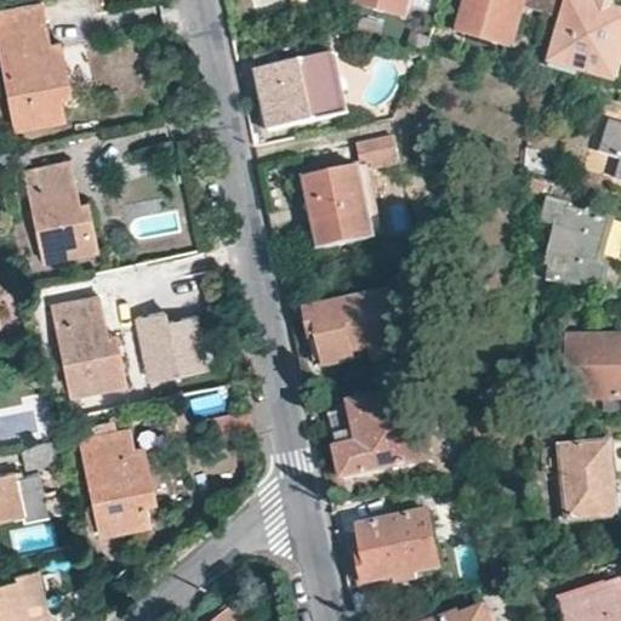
[(349,0),(351,1),(404,16),(409,0),(349,0)]
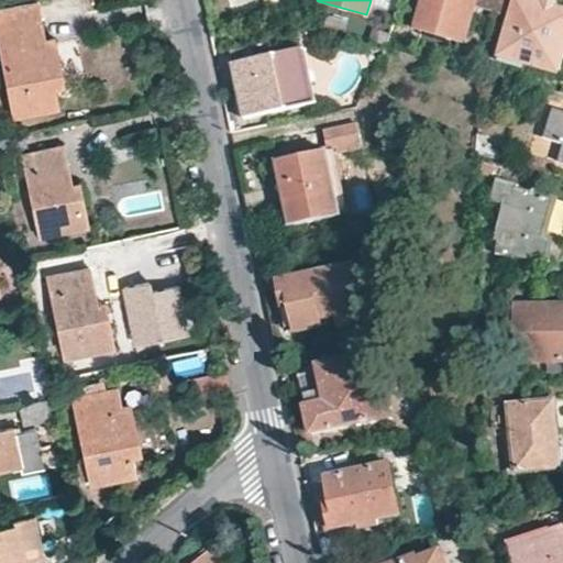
[(421,0),(414,28),(464,42),(475,0),(421,0)]
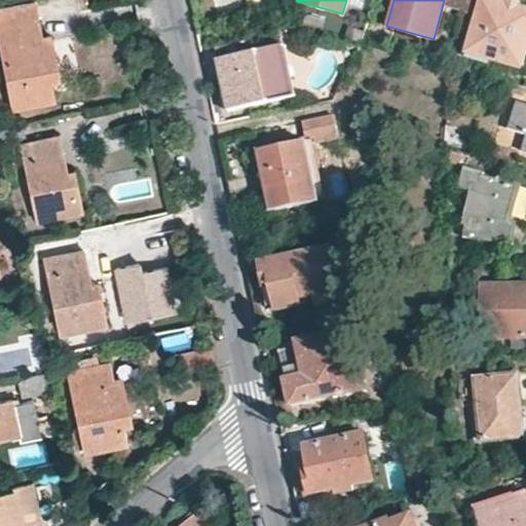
[(525,57),(525,7),(502,0),(479,0),(465,51),(523,68),(525,57)]
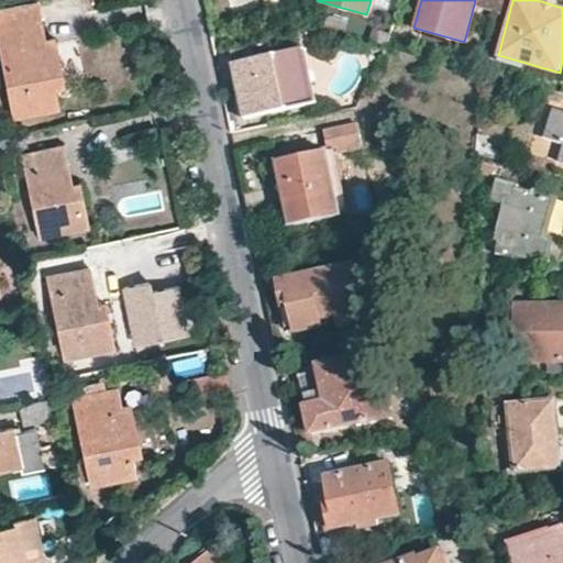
[(37,2),(0,9),(0,47),(14,114),(58,106),(54,85),(64,83),(54,36),(44,39),(37,2)]
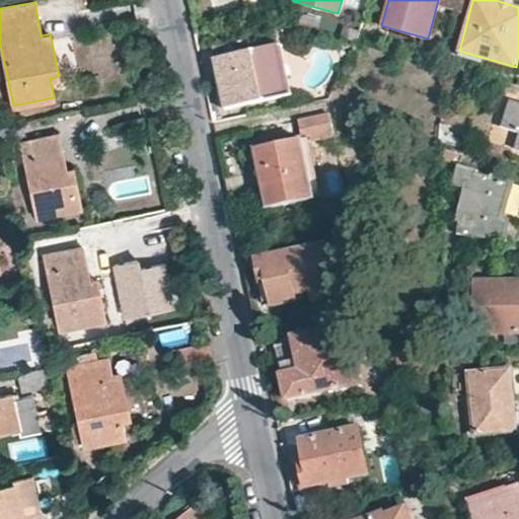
[(242,40),(214,46),(217,57),(213,58),(224,108),(292,94),(281,46),(245,52),(242,40)]
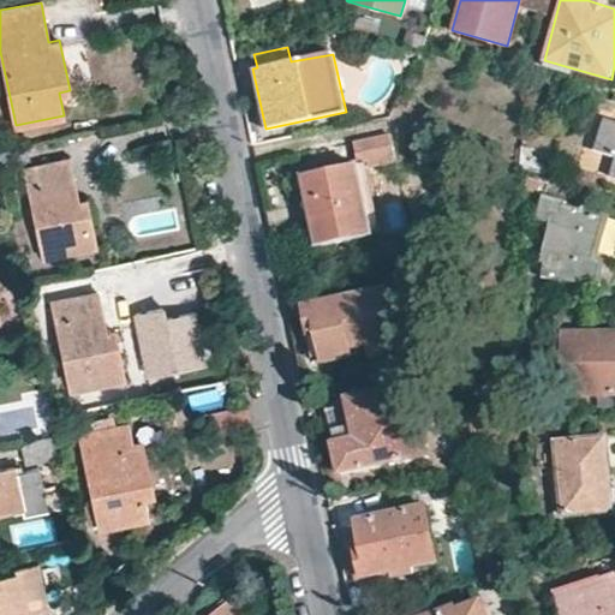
[(614,121),(605,119),(596,150),(614,156),(614,161),(610,177),(614,178),(614,121)]
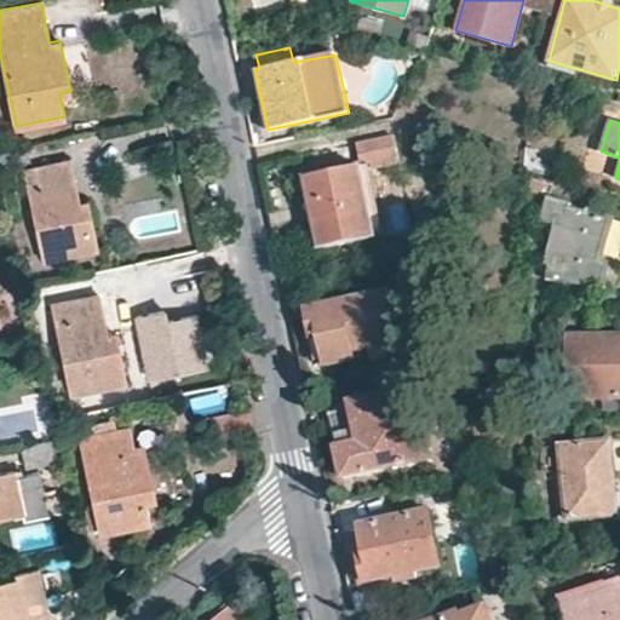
[(365,171),(401,160),(392,133),(356,144),(365,171)]
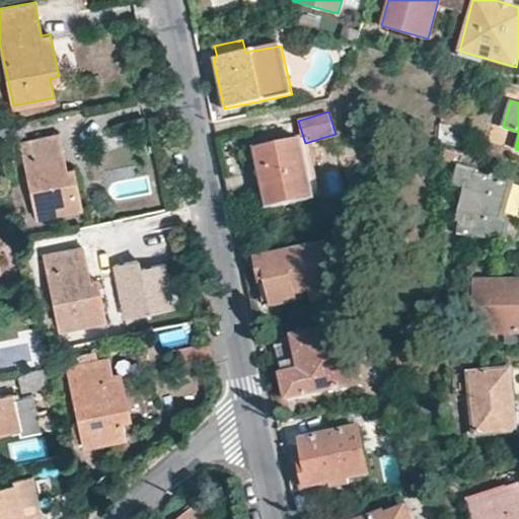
[(22,124),(0,128),(0,138),(24,133),(22,124)]
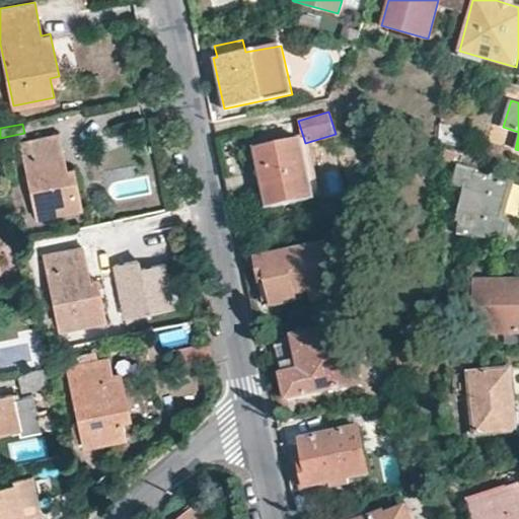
[(58,133),(19,140),(34,216),(81,207),(73,167),(66,168),(58,133)]
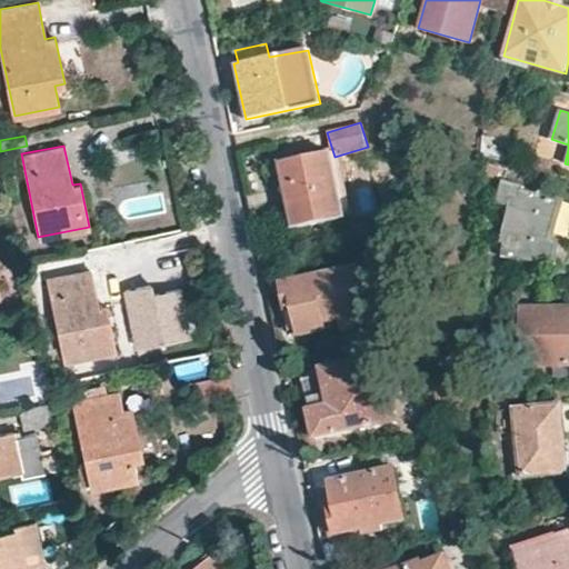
[(331,151),(278,162),(292,227),(346,216),(331,151)]
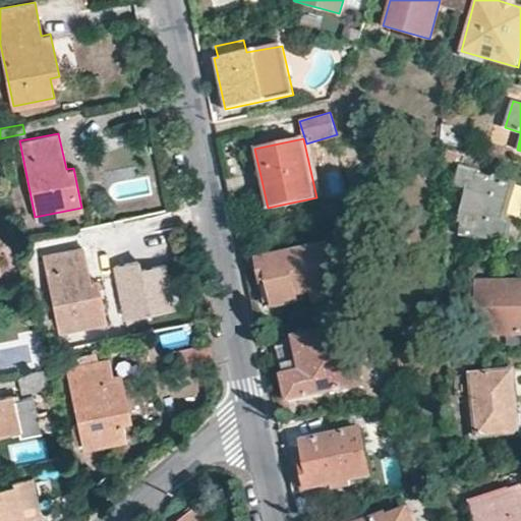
[(459,153),(444,148),(444,160),(456,163),(459,153)]
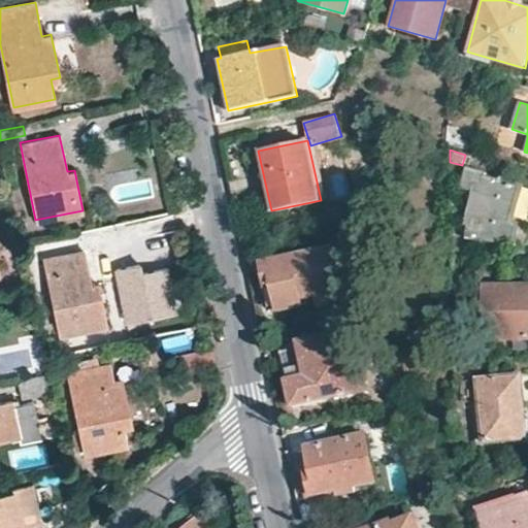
[(501,177),(466,167),(459,179),(470,180),(464,225),(468,226),(466,237),(513,244),(516,227),(510,220),(520,187),(500,182),(501,177)]
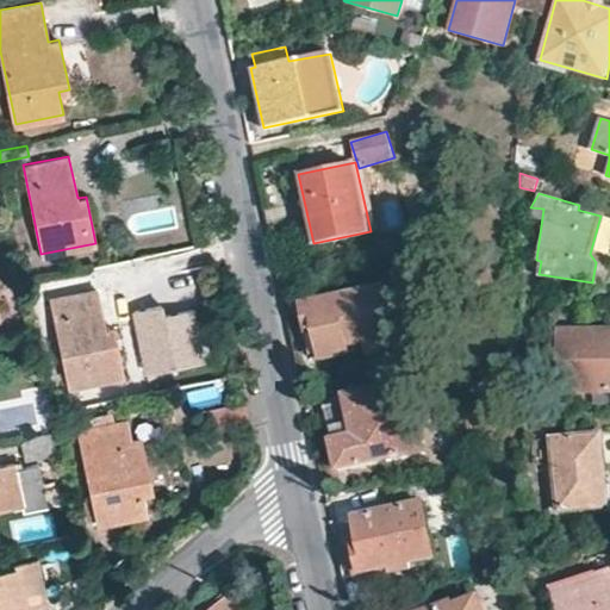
[(66,279),(45,282),(67,387),(122,375),(111,328),(105,329),(97,290),(69,294),(66,279)]
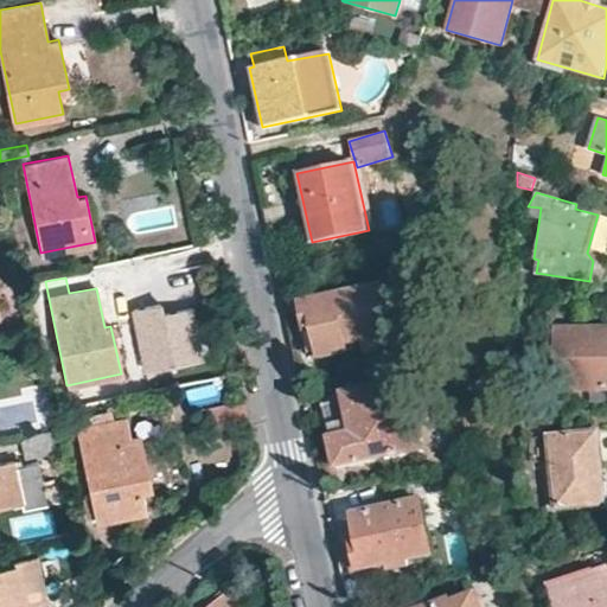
[(383,286),(301,304),(313,357),(346,349),(345,342),(394,331),(383,286)]
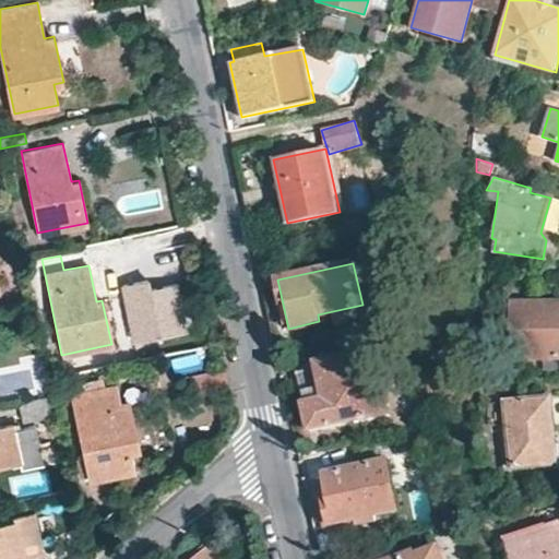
[(189,333),(179,277),(120,287),(130,343),(189,333)]
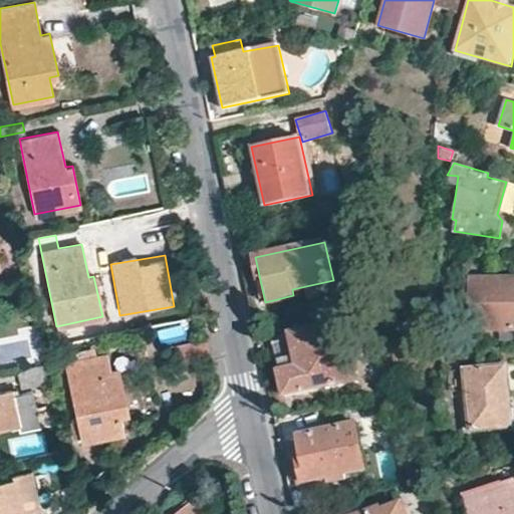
[(513,276),(470,276),(470,329),(513,329),(513,276)]
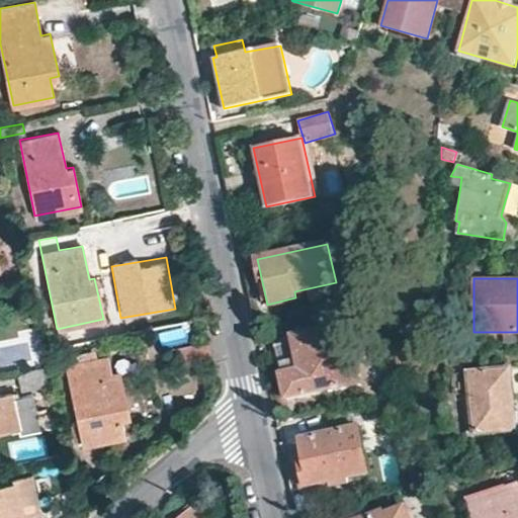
[(347,323),(273,338),(285,399),(359,382),(347,323)]
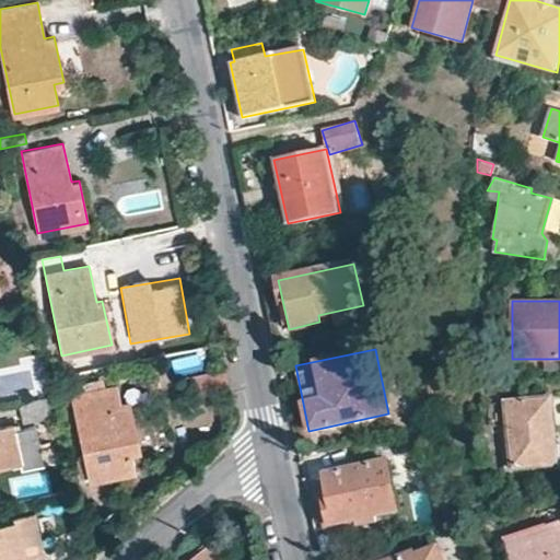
[(115,386),(70,396),(88,480),(133,469),(129,451),(139,448),(129,401),(119,405),(115,386)]
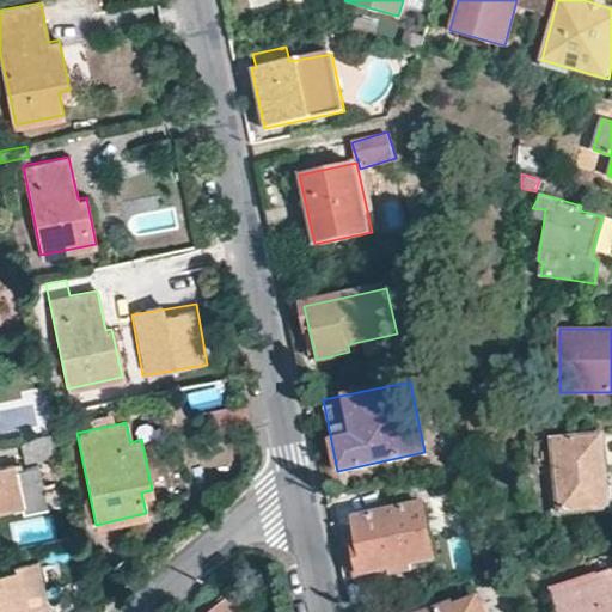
[(604,434),(554,439),(562,512),(610,507),(604,434)]
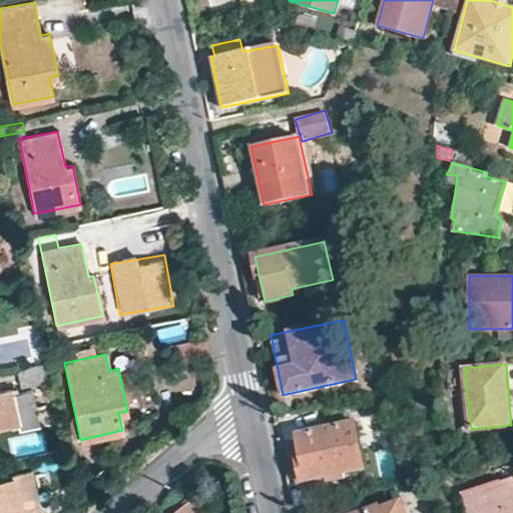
[(44,365),(18,371),(21,387),(48,382),(44,365)]
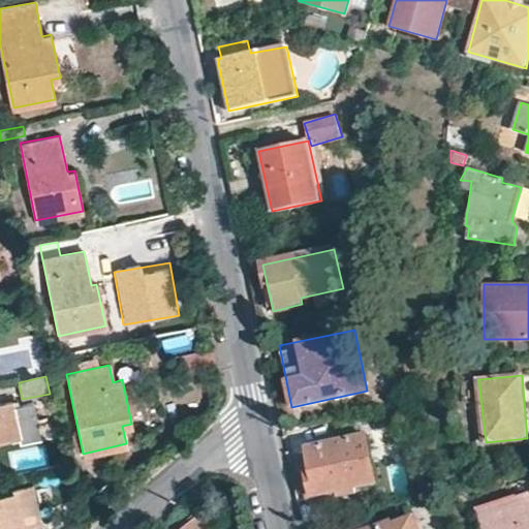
[(11,401),(0,403),(0,442),(18,439),(19,444),(41,439),(33,402),(11,406),(11,401)]
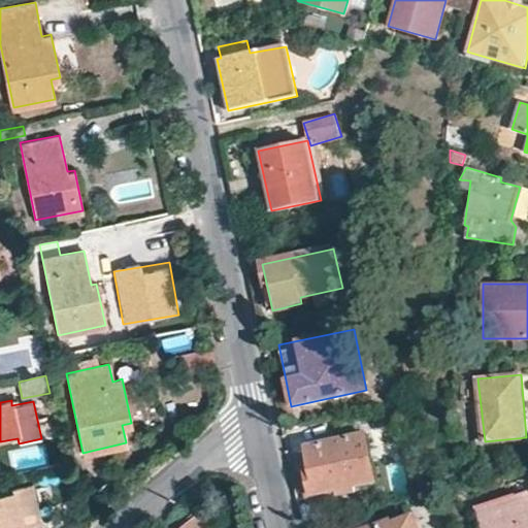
[(366,434),(304,448),(309,469),(304,470),(309,496),(375,481),(366,434)]
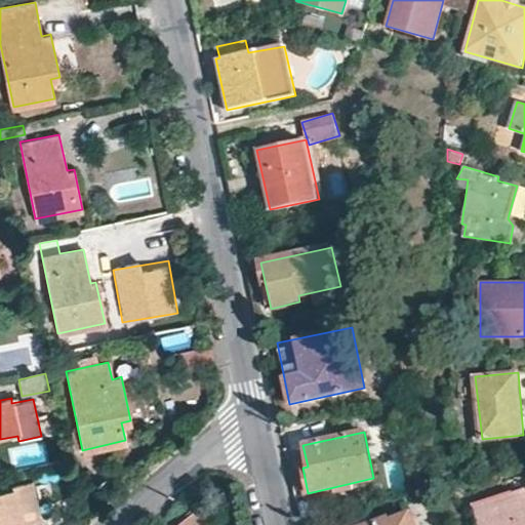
[(0,524),(21,524),(22,524),(38,521),(30,482),(0,487),(0,524)]
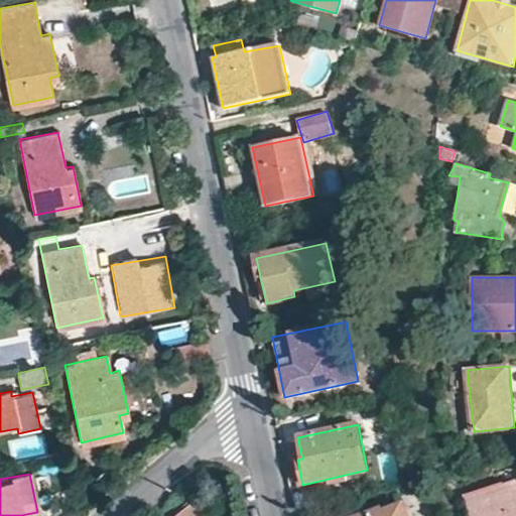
[(503,484),(466,498),(472,515),(515,515),(515,484),(505,489),(503,484)]
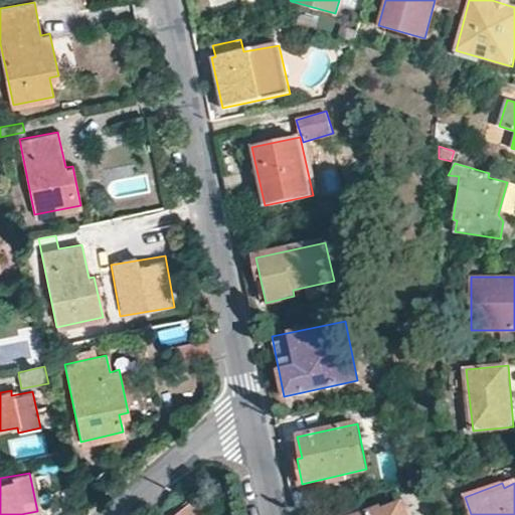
[(206,514),(193,500),(176,514),(206,514)]
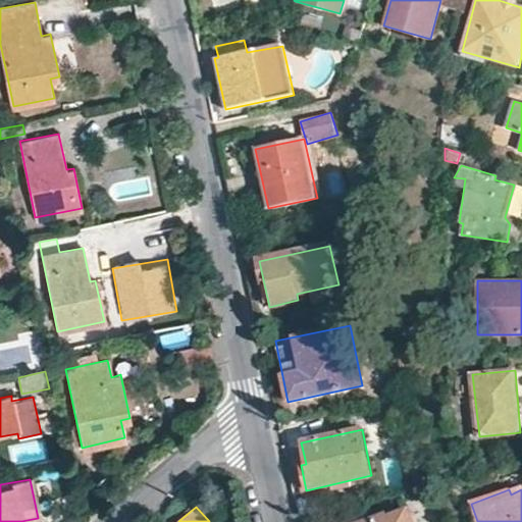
[(411,521),(408,512),(386,520),(384,515),(367,521),(411,521)]
